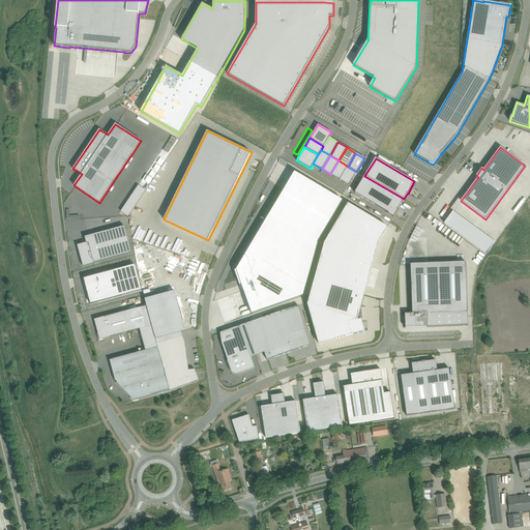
[(330,174),(340,180),(348,167),(339,160),(330,174)]
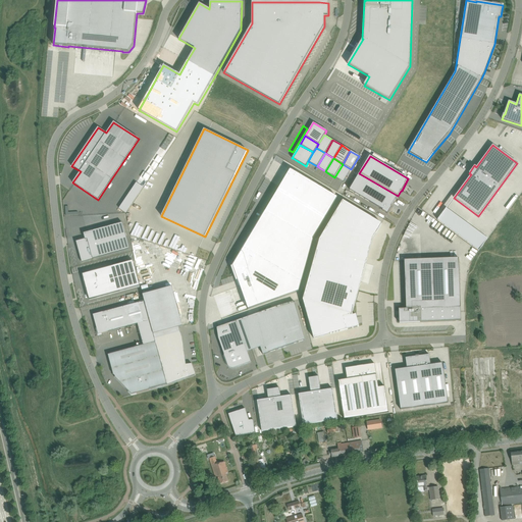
[(343,164),(334,177),(344,183),(351,169),(343,164)]
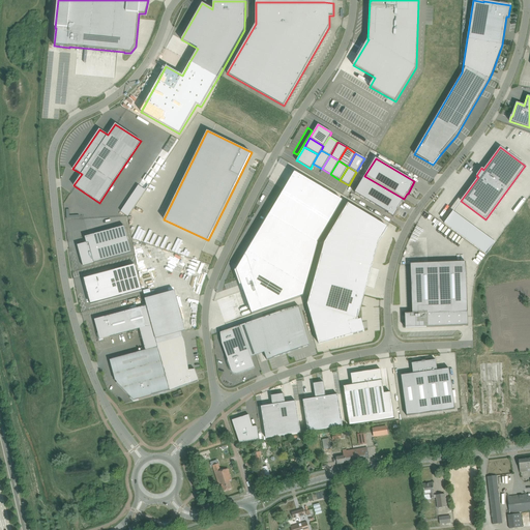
[(267,216),(235,271),(239,285),(241,285),(252,315),(303,296),(319,241),(343,201),(295,172),(268,216),(267,216)]
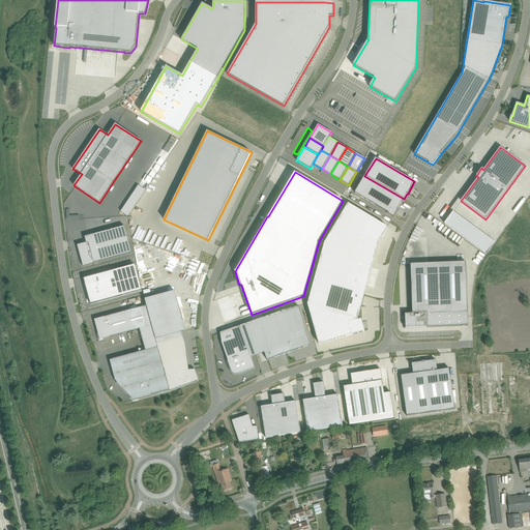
[(364,176),(355,193),(389,213),(388,214),(393,217),(398,211),(396,210),(404,199),(364,176)]
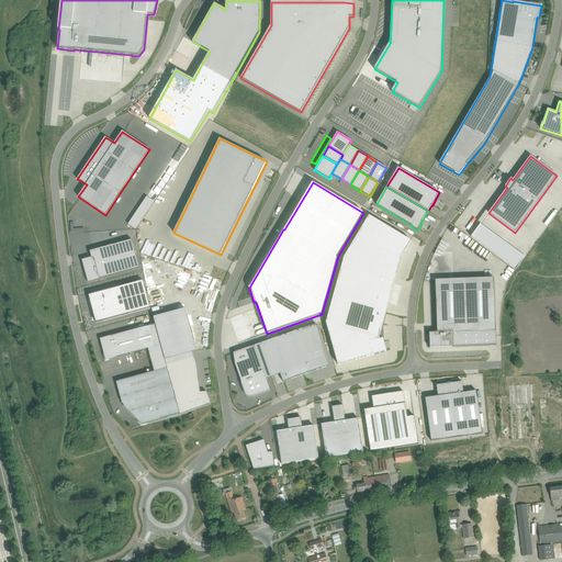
[(344,258),(326,323),(337,364),(353,360),(353,361),(374,355),(386,351),(383,338),(381,339),(380,335),(389,305),(394,285),(402,257),(412,242),(369,216),(344,258)]
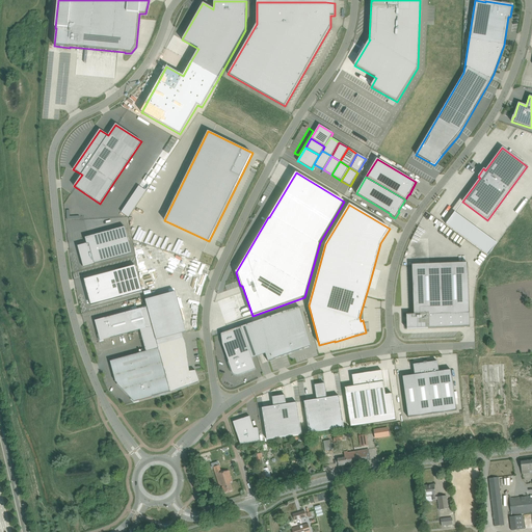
[(86,244),(78,246),(83,267),(95,264),(132,254),(125,227),(85,238),(86,244)]
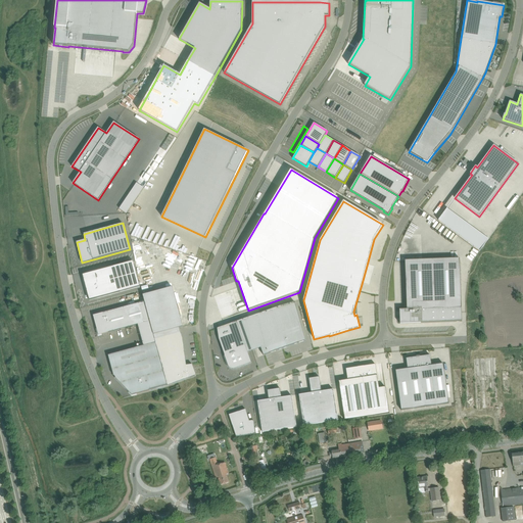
[(407,310),(399,310),(400,324),(462,322),(460,258),(405,260),(407,310)]
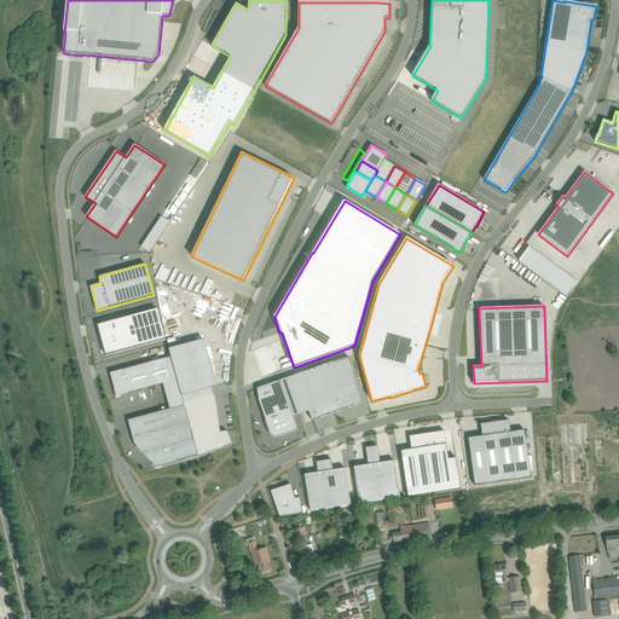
[(109,330),(100,333),(106,356),(166,340),(157,310),(106,323),(109,330)]
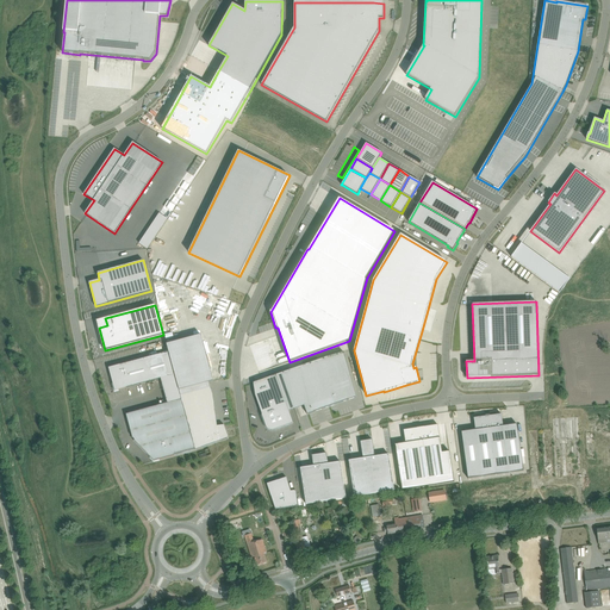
[(200,335),(167,344),(168,352),(179,391),(180,396),(181,399),(195,449),(195,450),(201,448),(216,443),(221,441),(219,440),(226,437),(225,431),(226,431),(226,430),(225,430),(225,429),(224,425),(217,427),(213,396),(211,387),(209,383),(213,381),(200,335)]
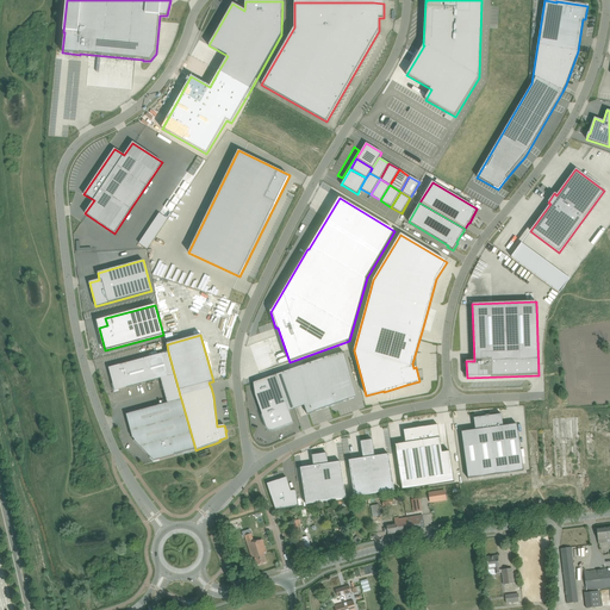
[(161,379),(167,404),(181,399),(180,396),(179,391),(168,352),(120,365),(126,388),(161,379)]
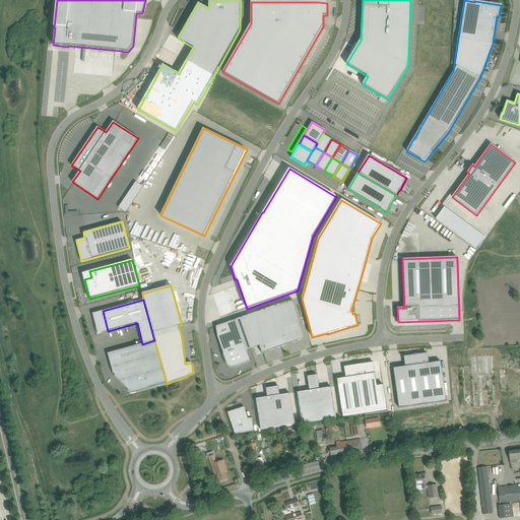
[(278,305),(236,320),(240,332),(253,328),(259,346),(262,353),(268,351),(298,341),(304,338),(294,301),(278,305)]
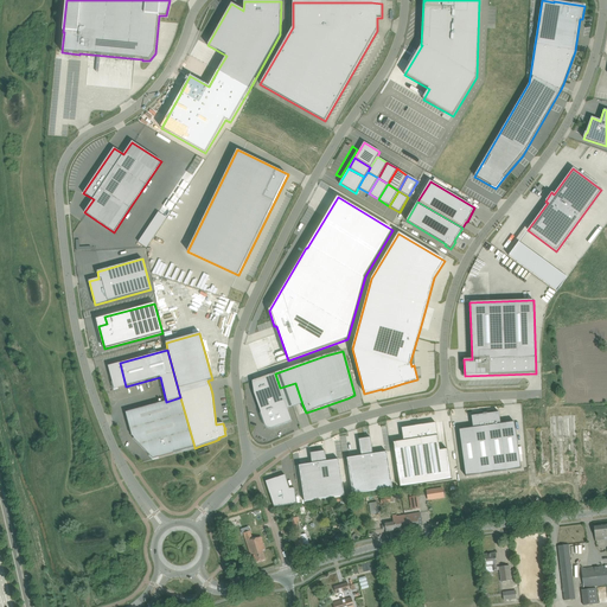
[(120,363),(108,366),(115,389),(126,387),(120,363)]
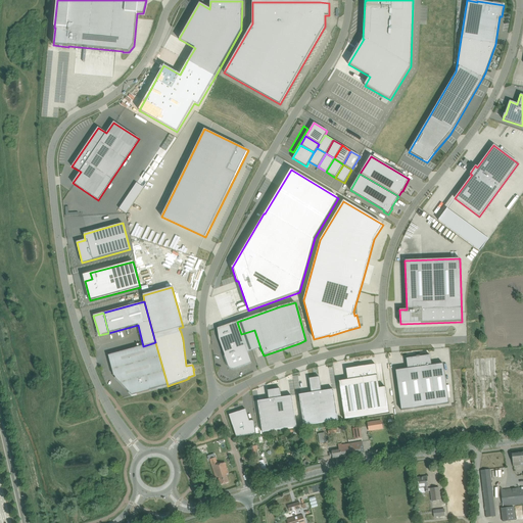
[(237,322),(217,329),(219,339),(225,355),(228,366),(229,367),(230,368),(230,369),(231,369),(232,369),(233,369),(234,369),(235,369),(251,363),(241,334),(237,322)]
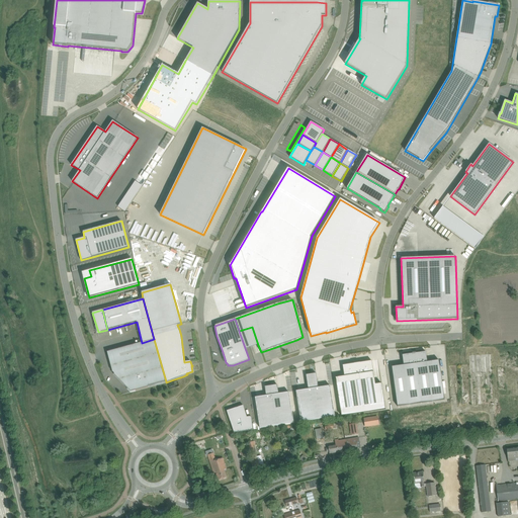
[(142,343),(107,352),(112,371),(114,373),(113,374),(127,389),(131,392),(134,392),(149,387),(148,386),(166,381),(154,339),(142,343)]
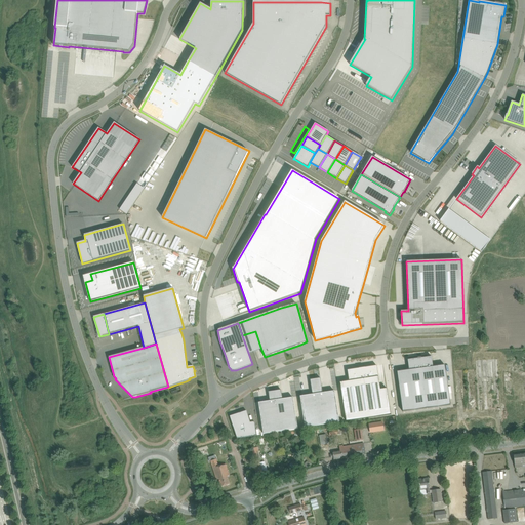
[(409,370),(397,372),(403,412),(450,405),(445,365),(433,367),(432,357),(421,358),(417,359),(408,360),(409,370)]
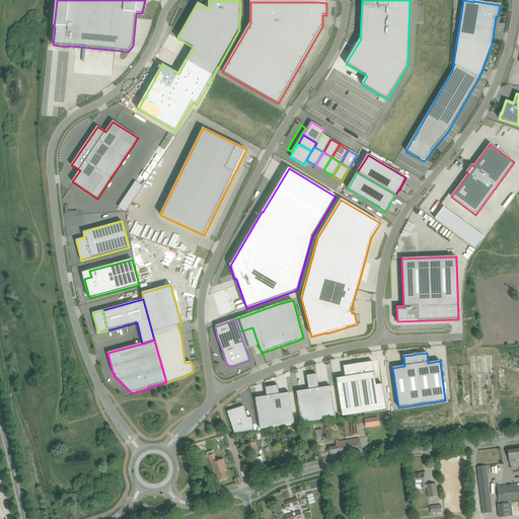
[(495,405),(493,355),(469,356),(471,405),(495,405)]
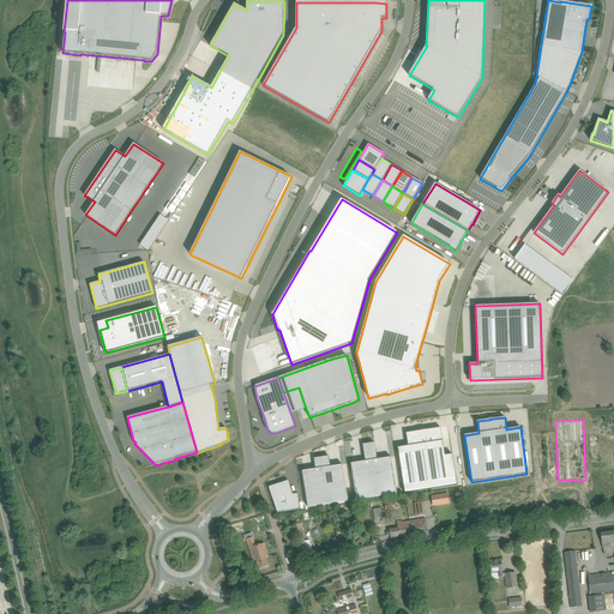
[(408,446),(398,447),(404,493),(457,485),(452,455),(445,456),(440,428),(407,433),(408,446)]
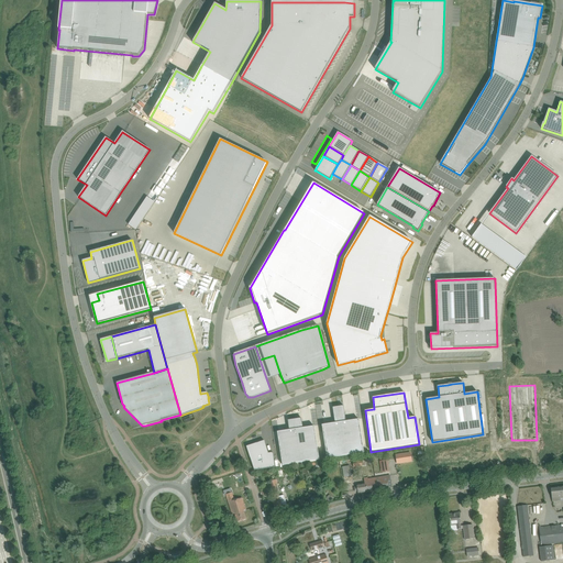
[(343,406),(338,407),(345,456),(364,453),(360,419),(357,420),(346,422),(343,406)]
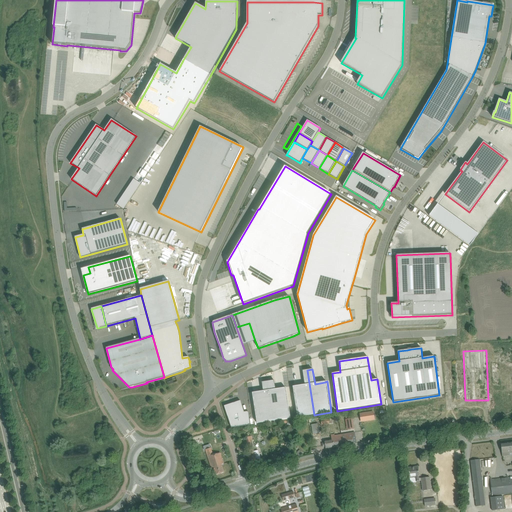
[(294,386),(293,387),(298,417),(314,415),(307,370),(302,371),(305,385),(295,387),(294,386)]
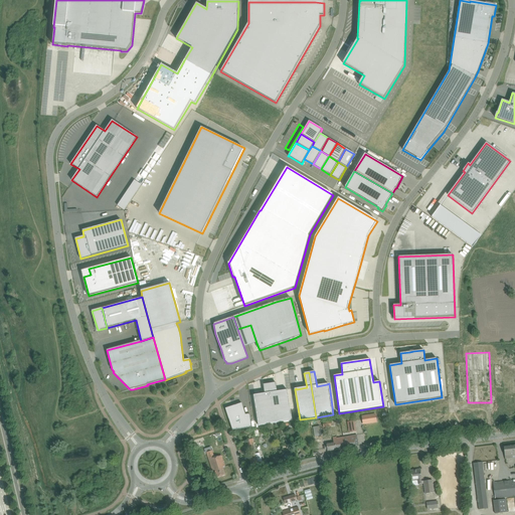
[(276,382),(270,383),(276,423),(293,420),(288,390),(286,390),(278,392),(276,382)]
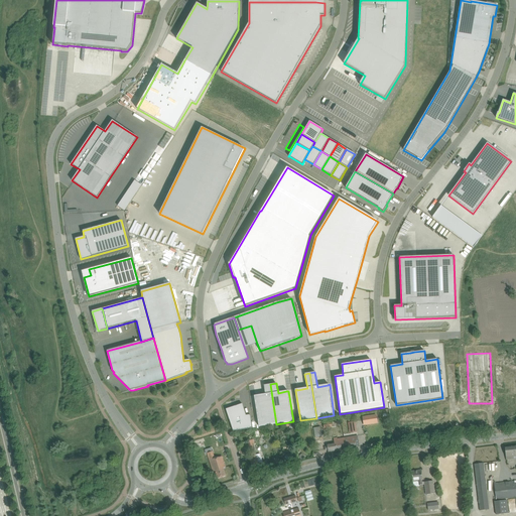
[(256,396),(254,396),(259,426),(276,424),(270,384),(264,385),(265,395),(256,396)]
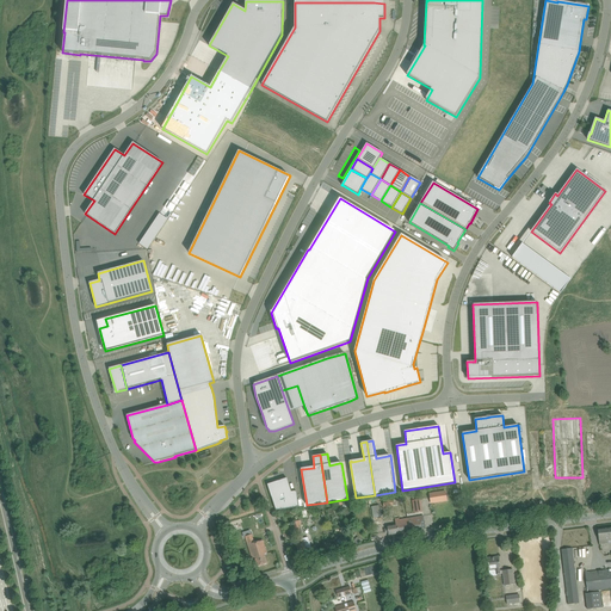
[(267,485),(276,511),(298,507),(296,492),(291,492),(287,479),(267,485)]
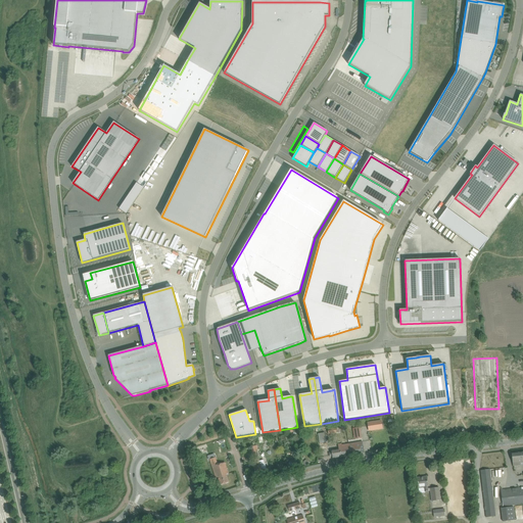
[(318,434),(320,445),(321,450),(327,449),(326,442),(324,433),(318,434)]
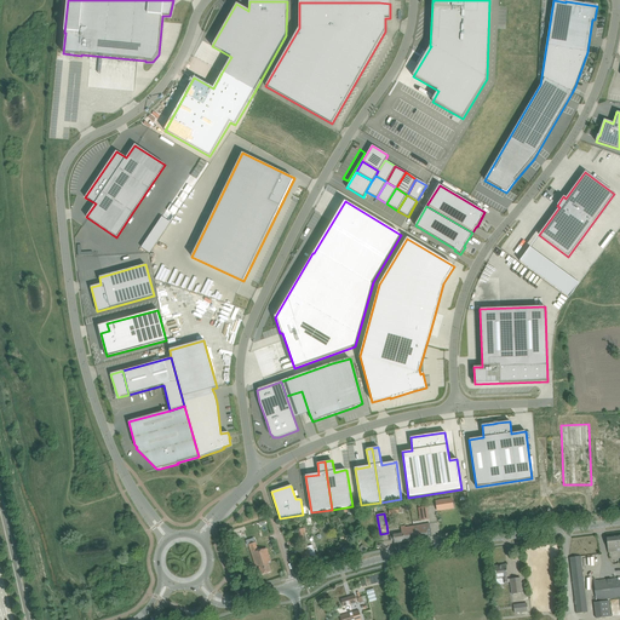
[(430,524),(413,527),(415,540),(415,538),(419,537),(420,539),(431,537),(430,524)]
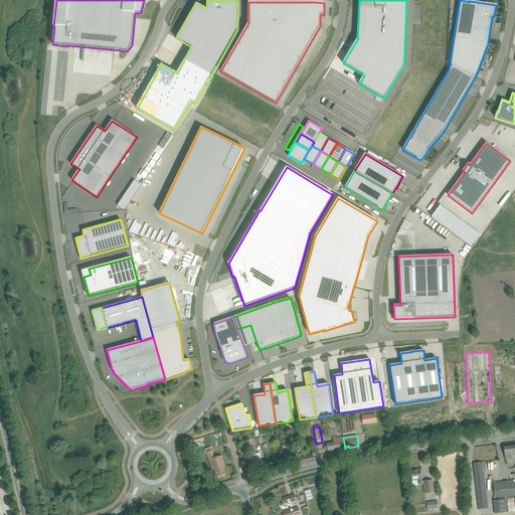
[(345,449),(343,438),(336,439),(336,437),(333,438),(333,442),(326,444),(327,446),(324,447),(324,450),(327,449),(328,452),(336,450),(345,449)]
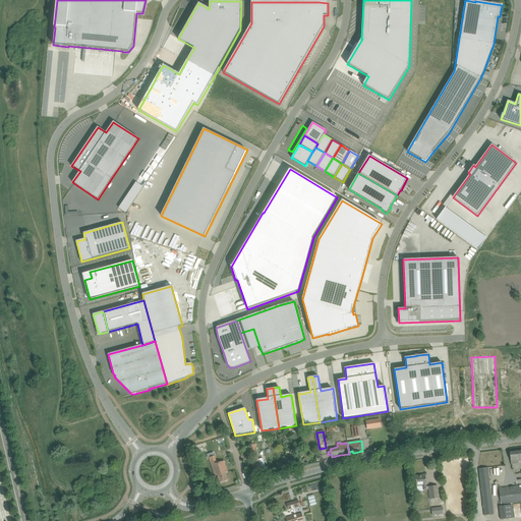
[(520,450),(510,452),(511,464),(519,463),(518,460),(520,459),(520,450)]
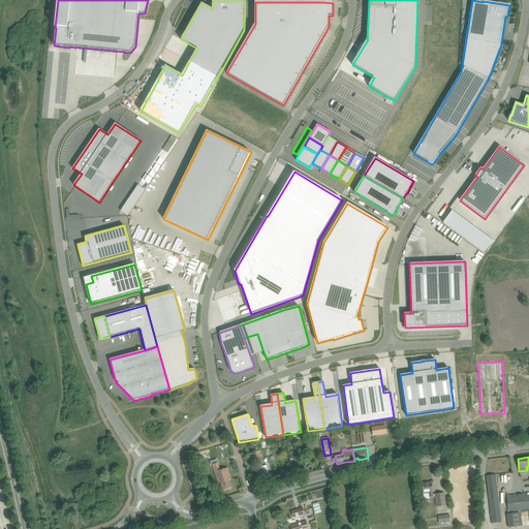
[(213,465),(217,478),(218,484),(220,483),(223,491),(231,488),(228,480),(231,479),(227,468),(220,470),(218,463),(213,465)]
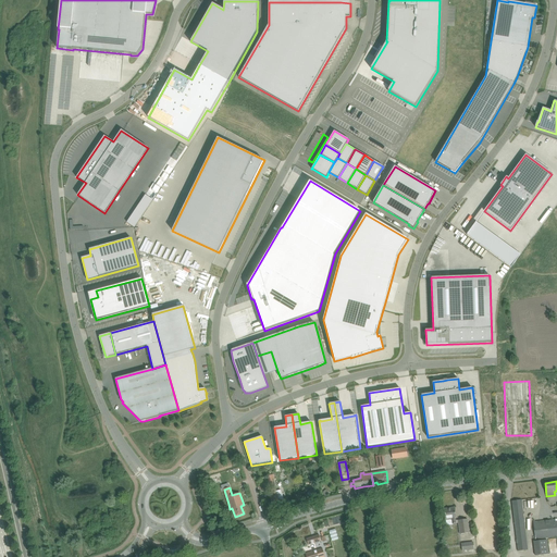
[(273,492),(269,494),(270,497),(272,505),(280,503),(280,502),(284,499),(284,498),(283,498),(282,494),(277,495),(276,491),(273,492)]
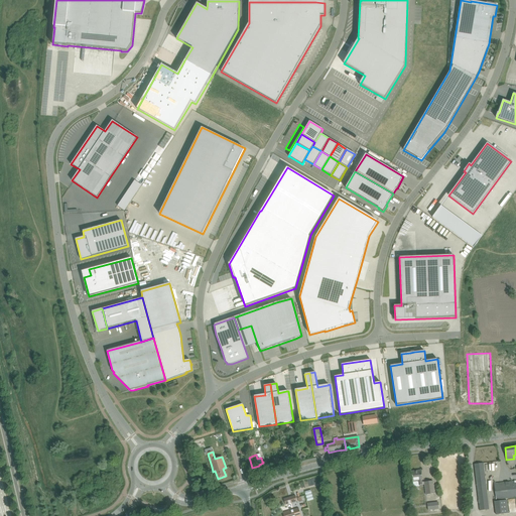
[(474,465),(475,470),(480,510),(489,509),(483,464),(474,465)]
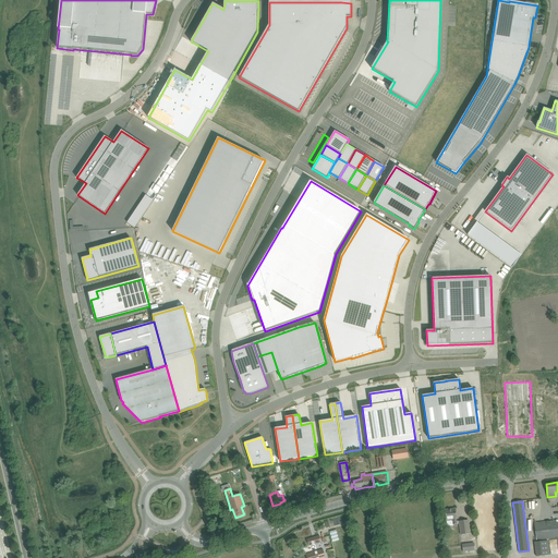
[(452,524),(453,524),(459,524),(461,535),(470,534),(468,520),(459,521),(459,522),(457,522),(456,519),(457,519),(456,514),(456,509),(445,511),(446,516),(446,522),(452,523),(452,524)]
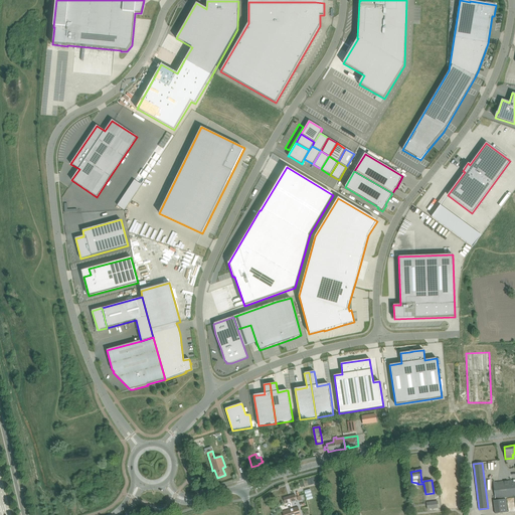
[(514,479),(493,482),(495,498),(514,496),(514,479)]
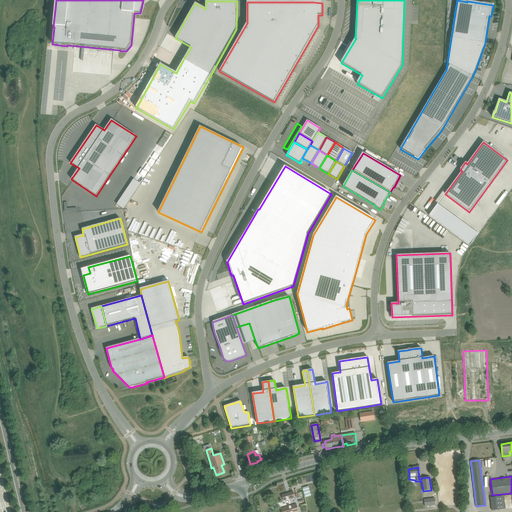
[(282,495),(283,501),(295,498),(294,492),(282,495)]
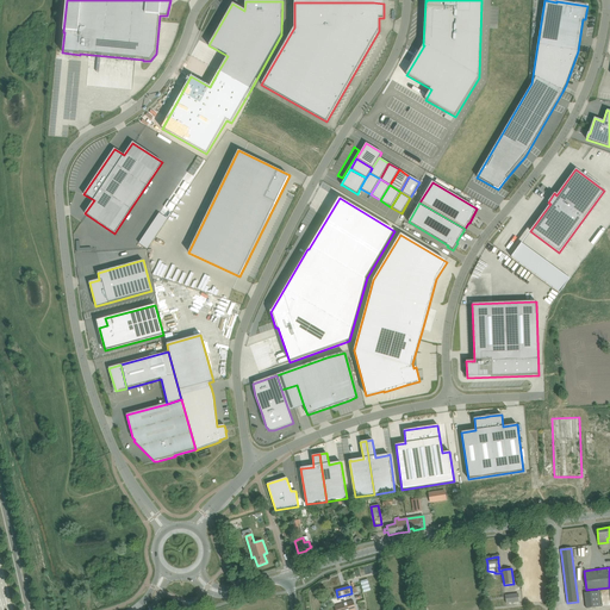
[(601,607),(599,591),(584,592),(586,608),(601,607)]
